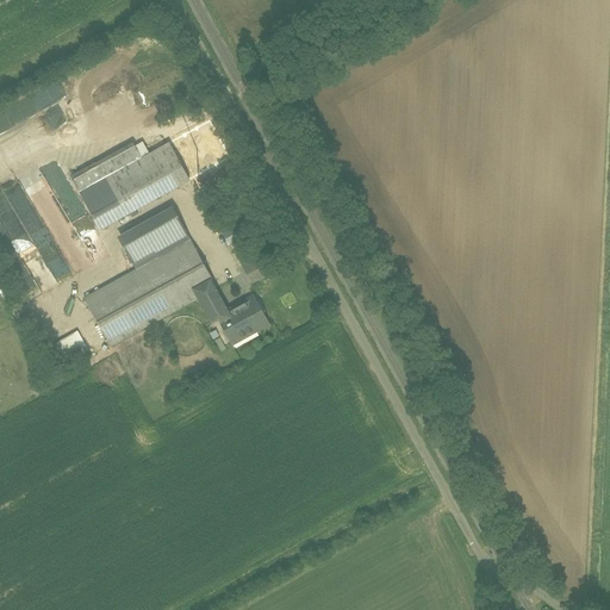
[(24,95),(29,110),(60,99),(56,85),(24,95)]
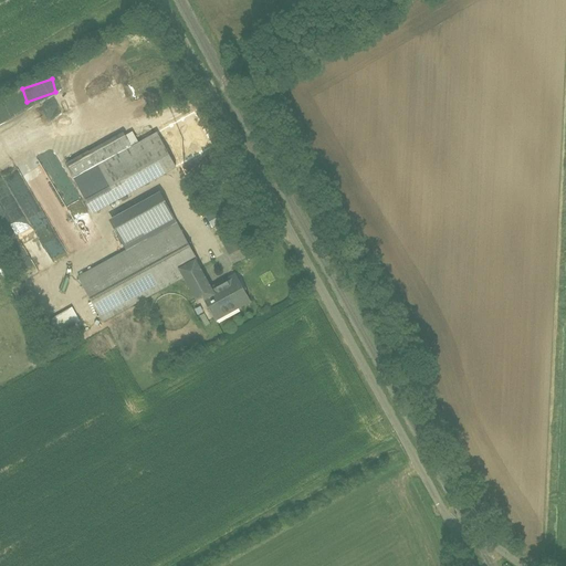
[(124,135),(66,165),(91,211),(175,167),(156,133),(130,146),(124,135)]
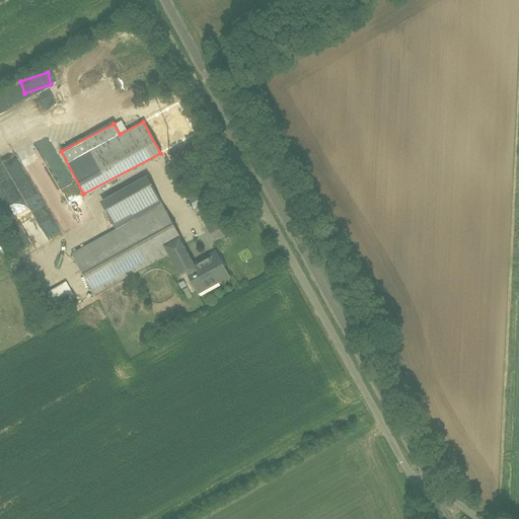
[(18,154),(4,160),(18,192),(31,187),(18,154)]
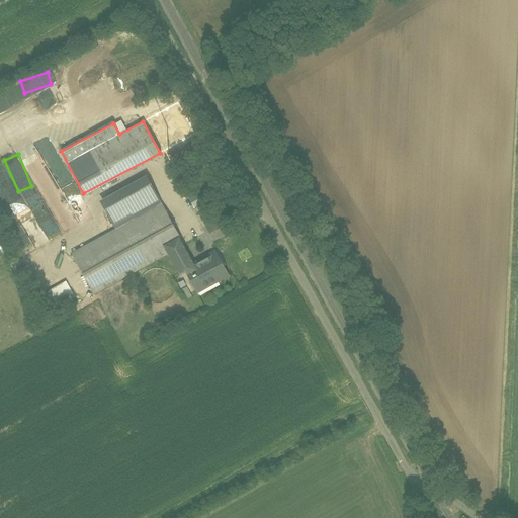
[(117,229),(72,255),(93,293),(169,250),(181,271),(184,269),(195,262),(147,178),(103,203),(117,229)]
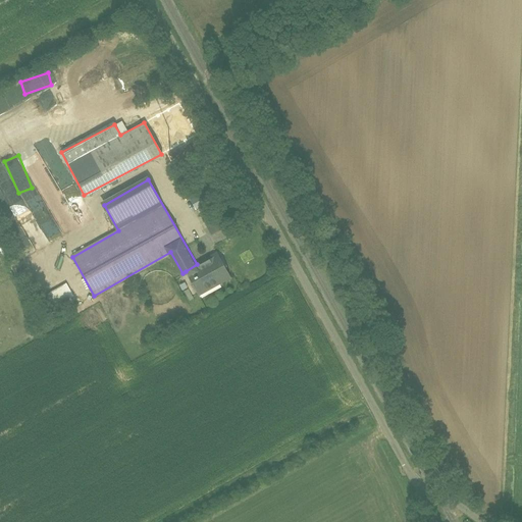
[(195,204),(213,236),(224,229),(206,198),(195,204)]
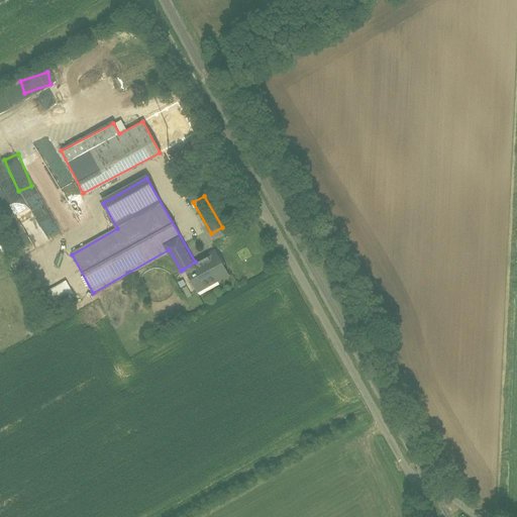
[(195,262),(184,269),(198,293),(230,275),(216,249),(195,262)]
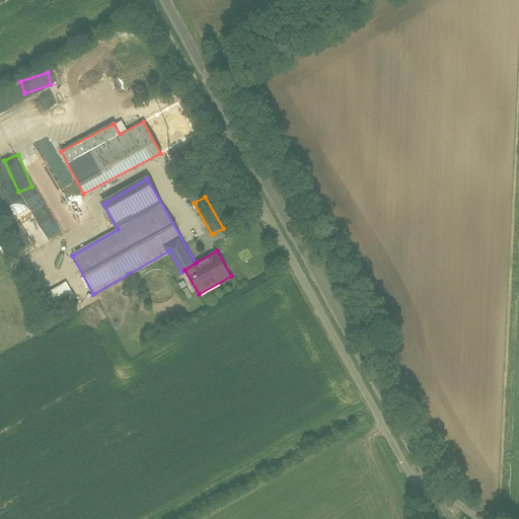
[(69,281),(52,289),(58,303),(75,295),(69,281)]
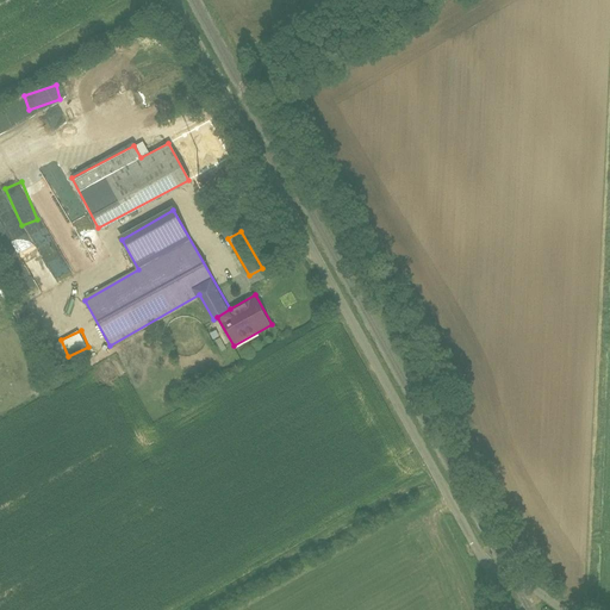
[(195,360),(201,369),(215,361),(210,352),(195,360)]
